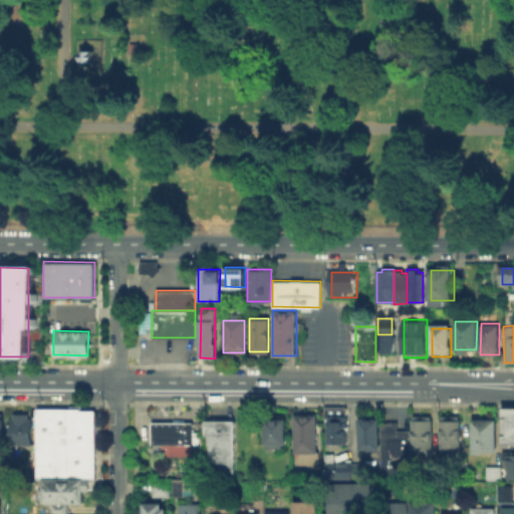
[(322,406),(322,447),(346,447),(346,406),(322,406)]
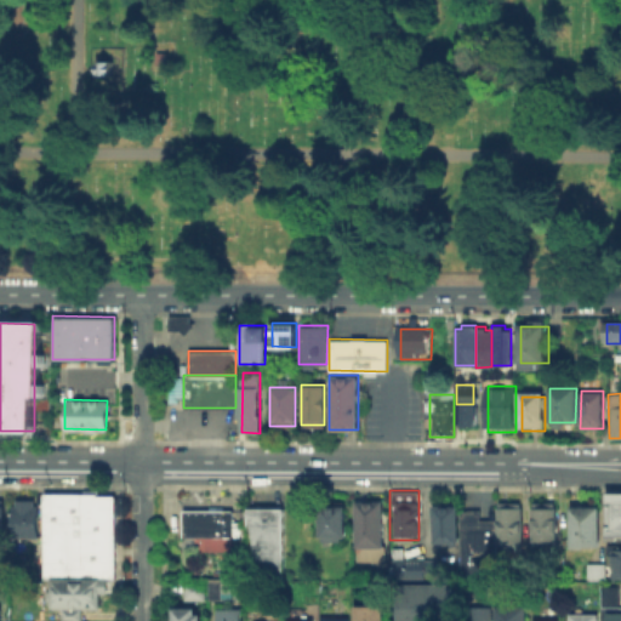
[(605,493),(620,493),(620,536),(605,536),(605,493)]
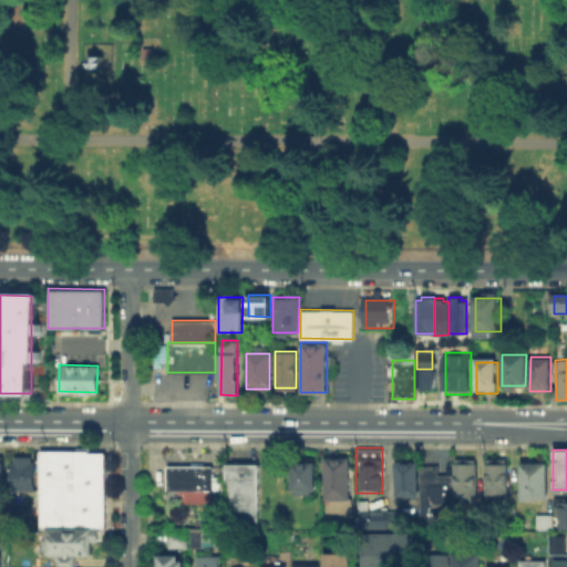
[(42,531),(42,453),(105,453),(105,531),(42,531)]
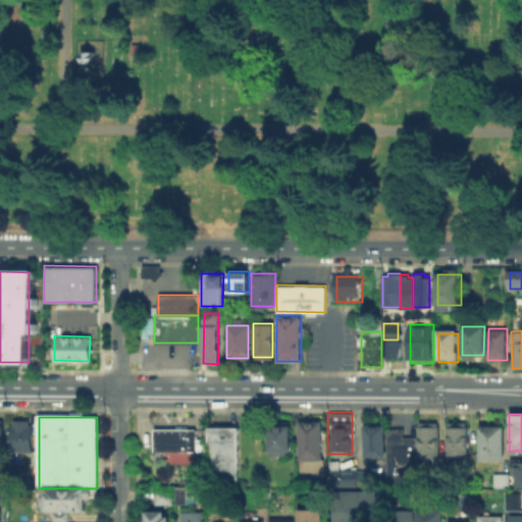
[(12,454),(12,423),(33,424),(33,454),(12,454)]
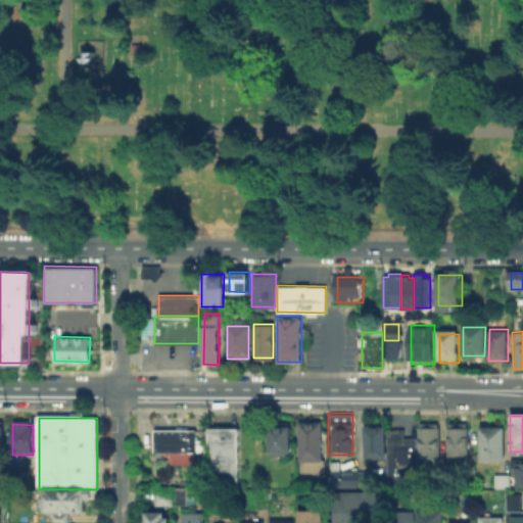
[(319,462),(319,472),(307,472),(307,462),(300,462),(300,424),(324,425),(324,462),(319,462)]
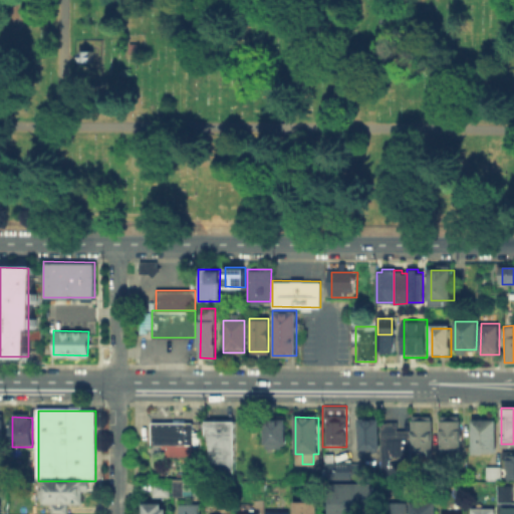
[(357,451),(357,418),(379,418),(379,451),(357,451)]
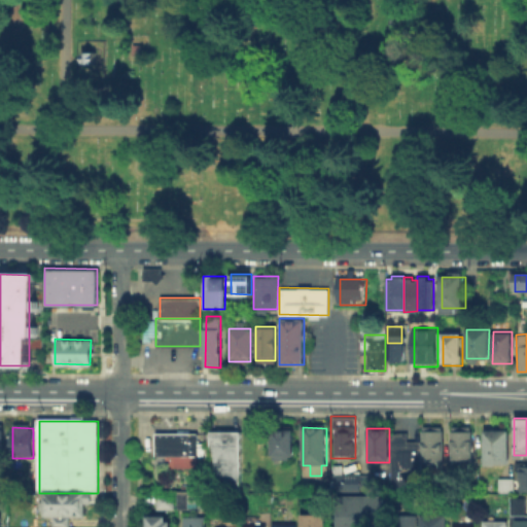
[(423,465),(423,429),(444,429),(443,465),(423,465)]
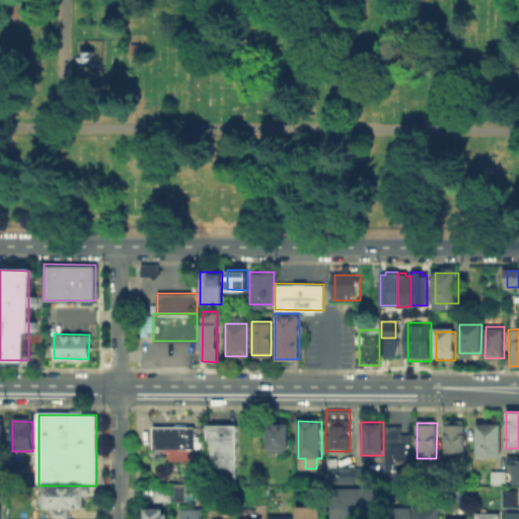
[(474,423),(474,456),(502,456),(502,423),(474,423)]
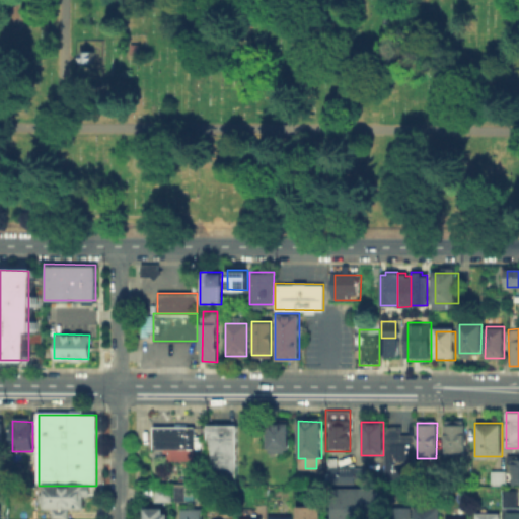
[(270,452),(270,424),(290,424),(290,452),(270,452)]
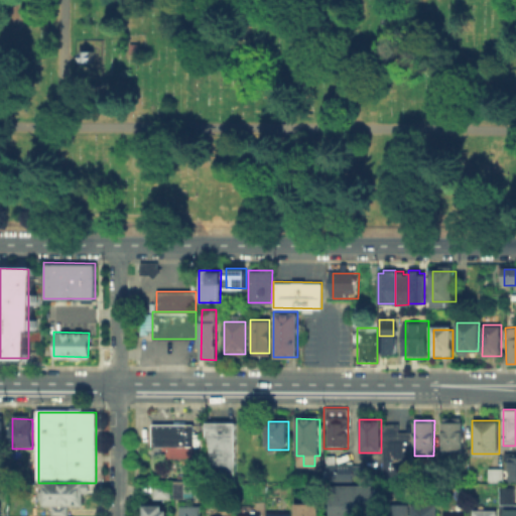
[(463,421),(463,456),(439,456),(439,421),(463,421)]
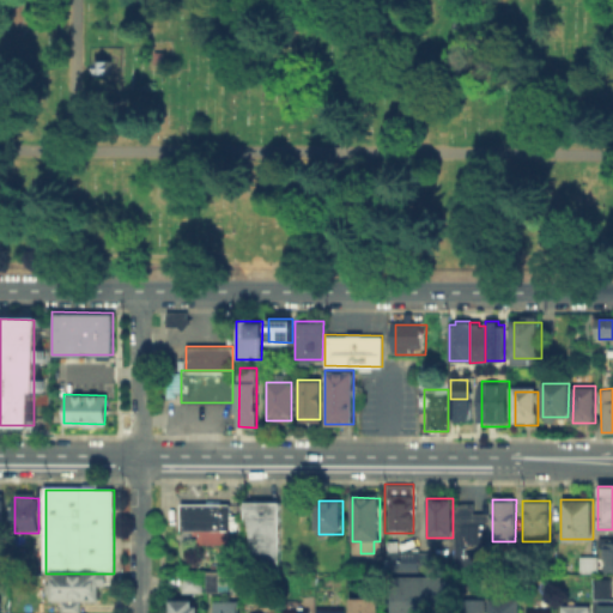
[(243,502),(243,570),(277,570),(277,502),(243,502)]
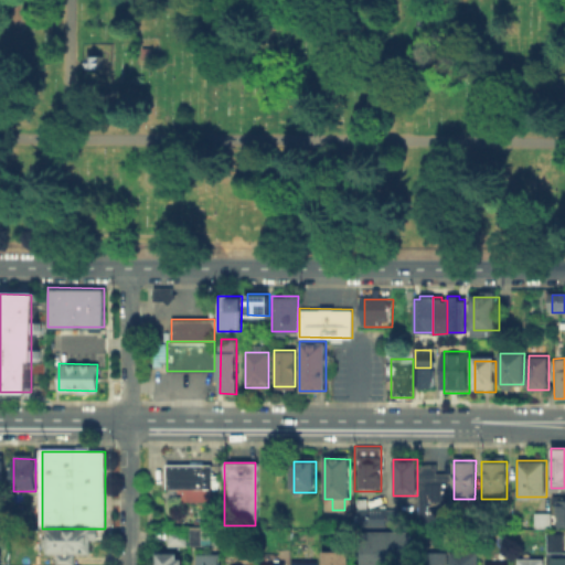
[(436,465),(436,472),(448,472),(448,520),(418,520),(418,465),(436,465)]
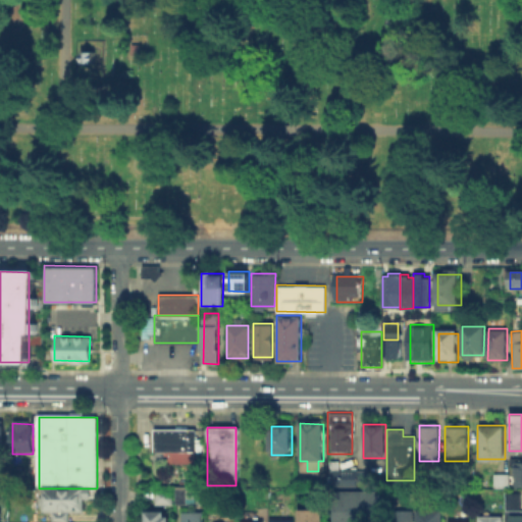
[(197,431),(197,440),(203,440),(203,452),(197,452),(197,453),(195,453),(195,465),(166,465),(166,453),(155,453),(155,431),(197,431)]
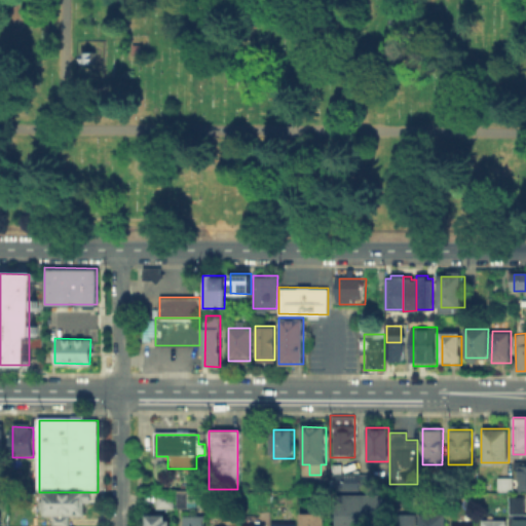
[(332,473),(333,488),(363,488),(363,472),(332,473)]
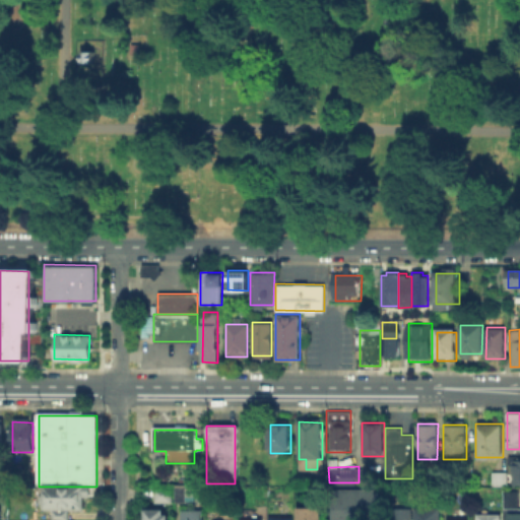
[(491,471),(491,484),(506,484),(506,471),(491,471)]
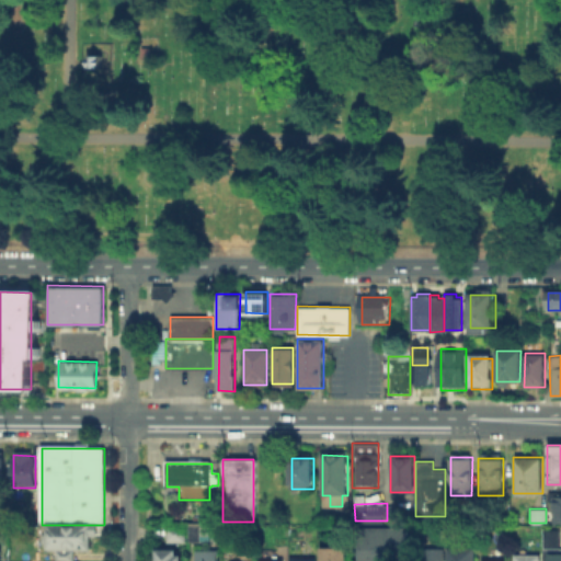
[(191,526),(202,526),(202,544),(191,544),(191,526)]
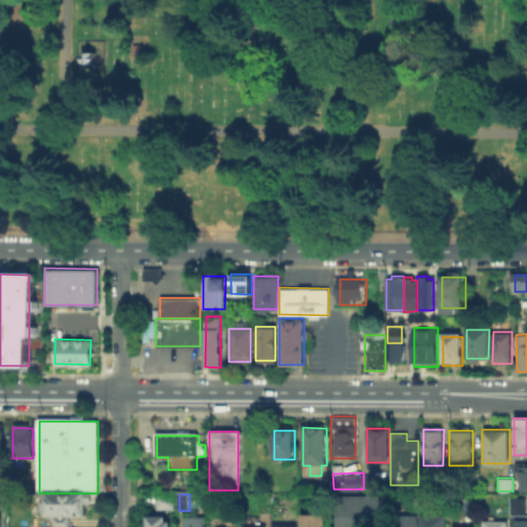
[(69,518),(69,526),(56,526),(57,518),(46,518),(46,495),(86,495),(86,519),(69,518)]
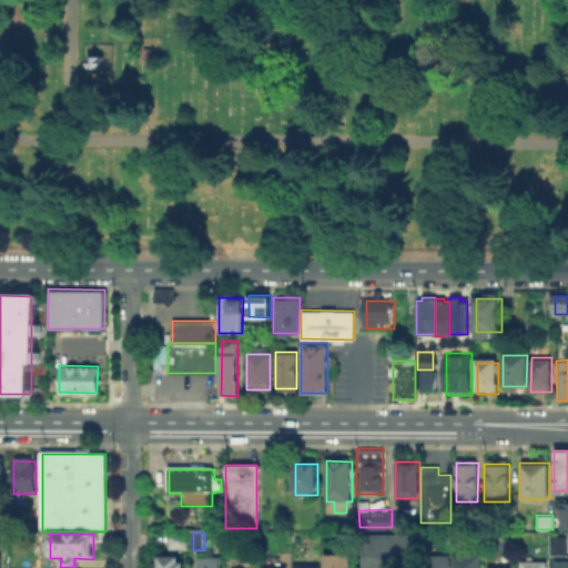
[(366,567),(366,536),(413,537),(412,567),(366,567)]
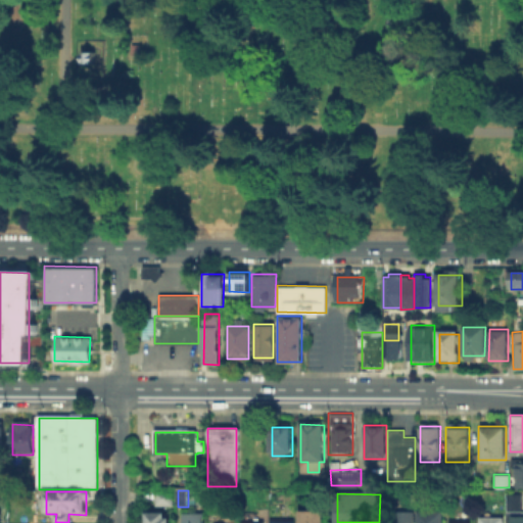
[(173,494),(173,508),(158,508),(158,494),(173,494)]
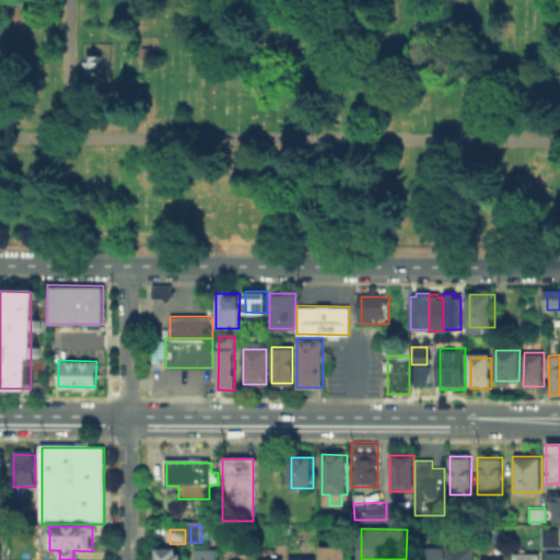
[(559,550),(547,550),(547,533),(559,533),(559,550)]
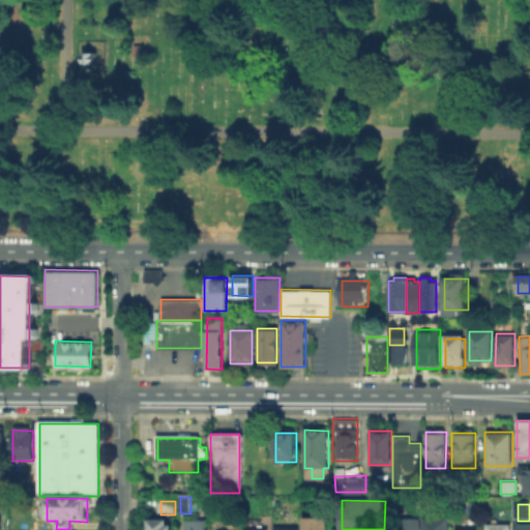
[(145,529),(170,529),(171,518),(145,518),(145,529)]
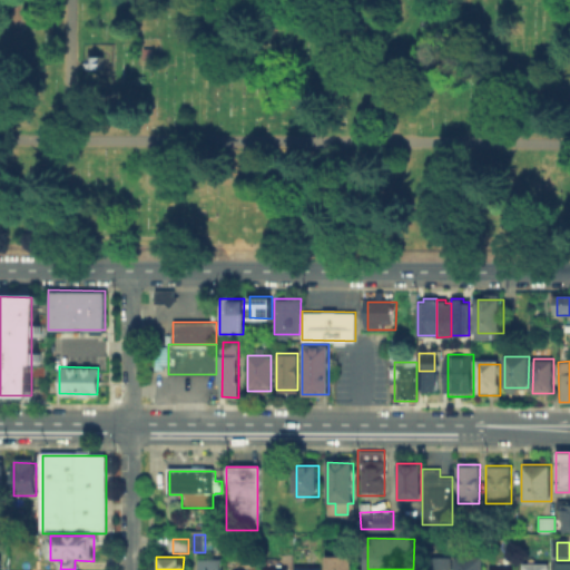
[(430,569),(430,557),(455,557),(455,569),(430,569)]
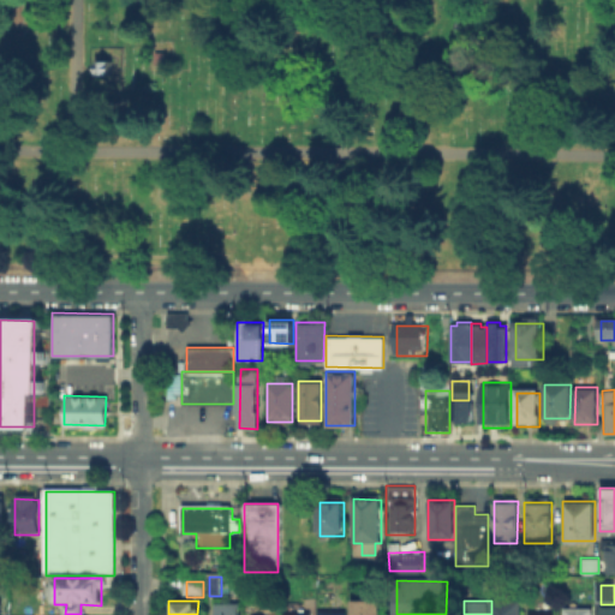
[(490,614),(520,614),(521,601),(491,601),(490,614)]
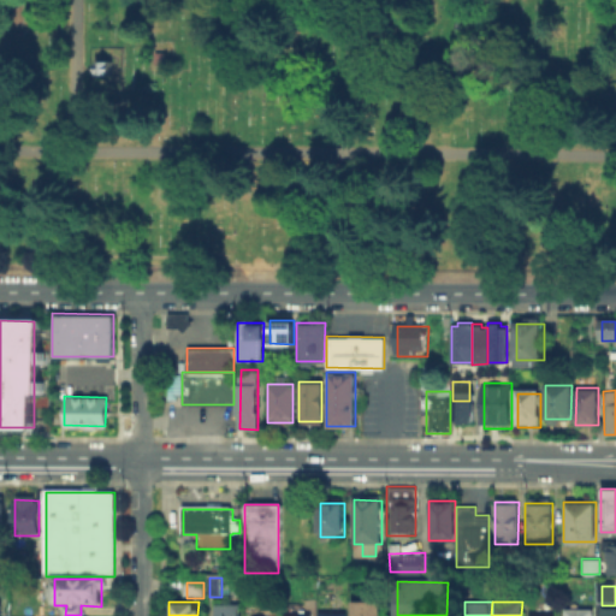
[(213,615),(237,615),(237,603),(214,603),(213,615)]
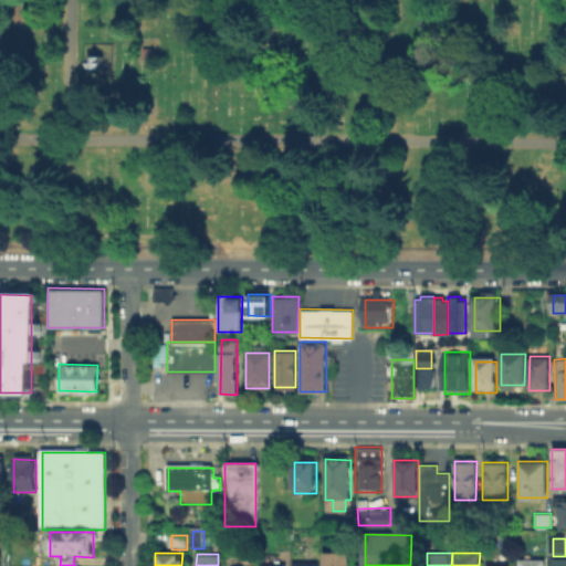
[(325,565),(325,556),(352,556),(350,565),(325,565)]
